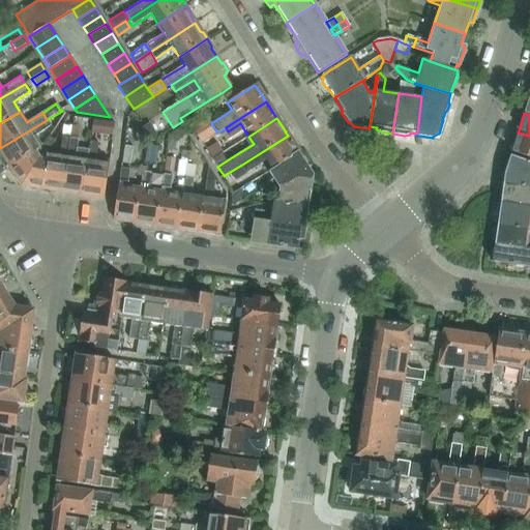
[(93,119),(91,133),(112,136),(114,123),(110,122),(93,119)]
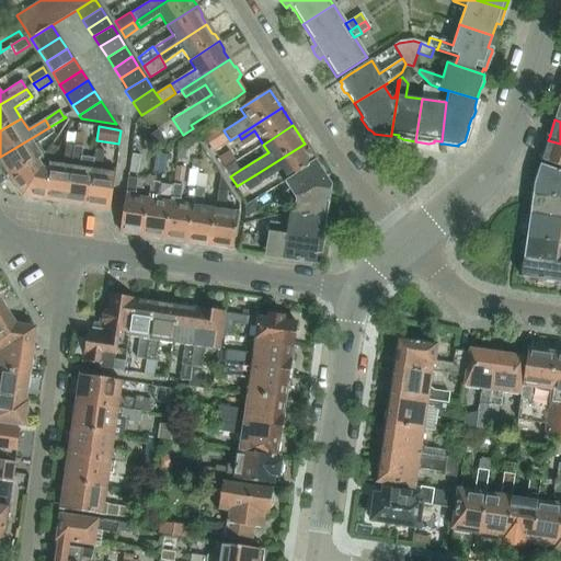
[(49,127),(0,157),(0,158),(3,164),(3,168),(7,173),(10,173),(11,176),(43,157),(44,155),(43,153),(37,144),(53,133),(49,127)]
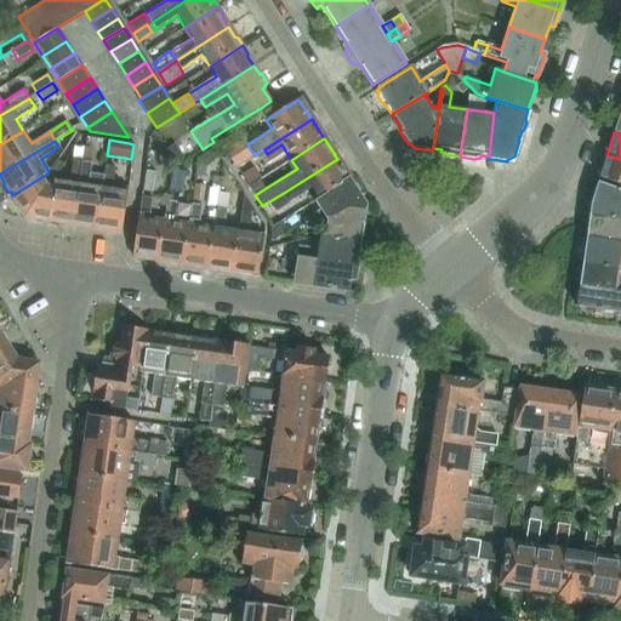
[(241,141),(224,151),(235,169),(237,167),(252,158),(241,141)]
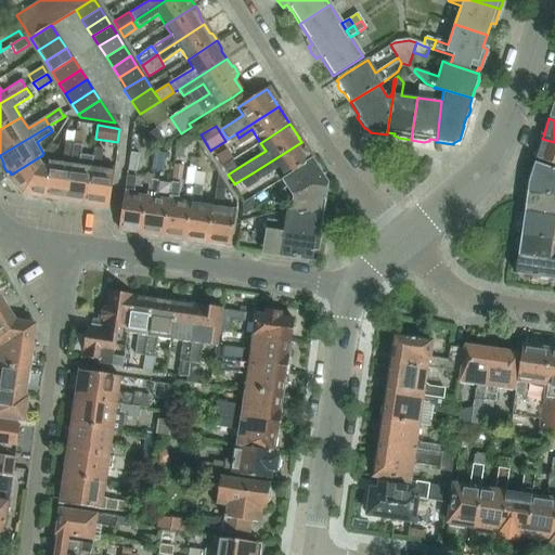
[(156,129),(150,133),(156,145),(164,141),(156,129)]
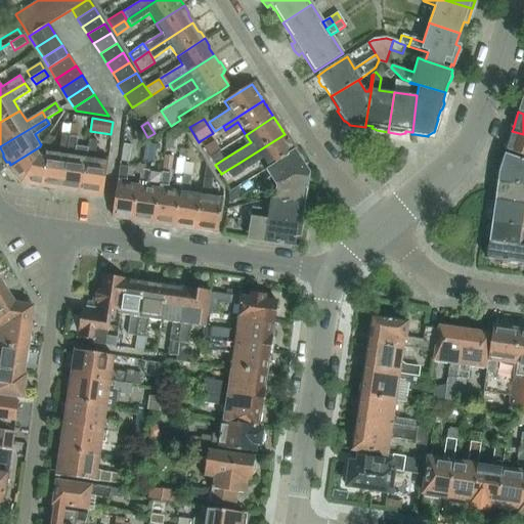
[(506,150),(507,150),(516,154),(523,156),(523,134),(512,131),(511,135),(510,135),(510,136),(511,136),(506,150)]
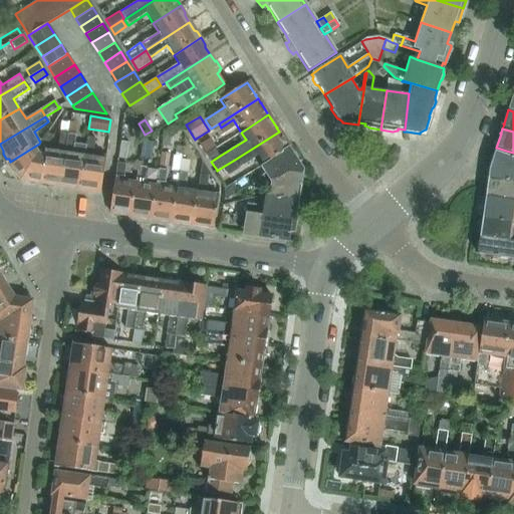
[(39,144),(10,162),(11,164),(11,167),(14,172),(17,172),(22,181),(40,184),(45,149),(52,136),(47,132),(47,133),(39,141),(40,142),(39,144)]
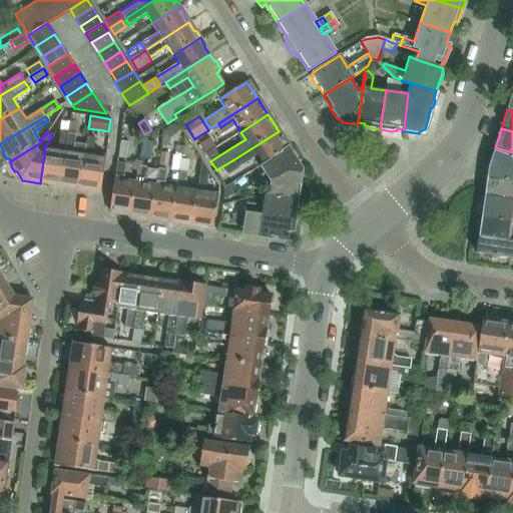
[(279,131),(232,160),(237,168),(257,156),(263,164),(281,153),(288,148),(289,147),(282,135),(281,134),(279,131)]
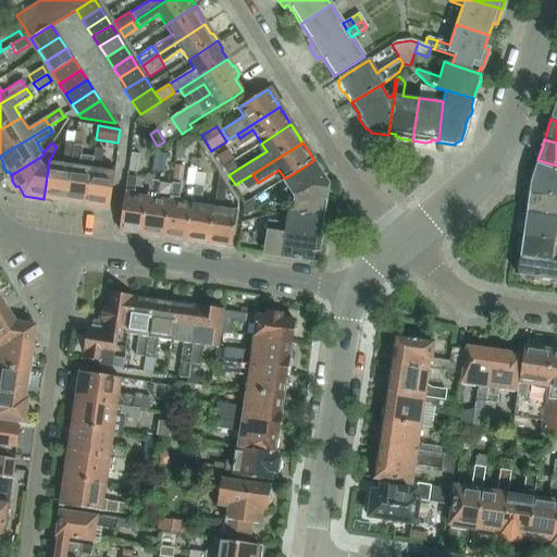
[(62,164),(49,161),(44,199),(56,200),(58,199),(64,200),(72,146),(65,145),(62,164)]
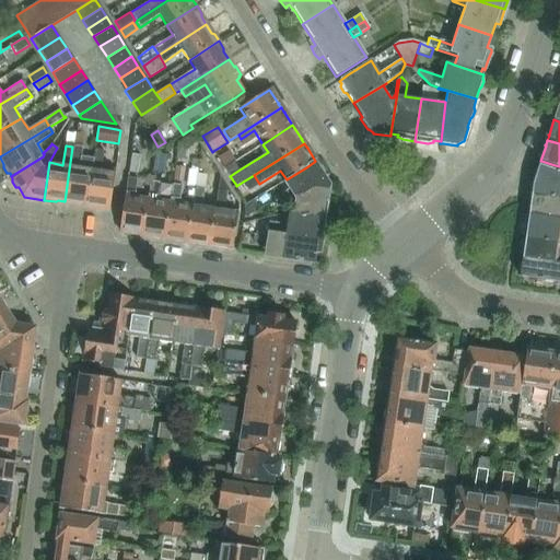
[(92,170),(93,159),(81,156),(82,148),(72,147),(65,201),(73,202),(76,205),(86,207),(92,170)]
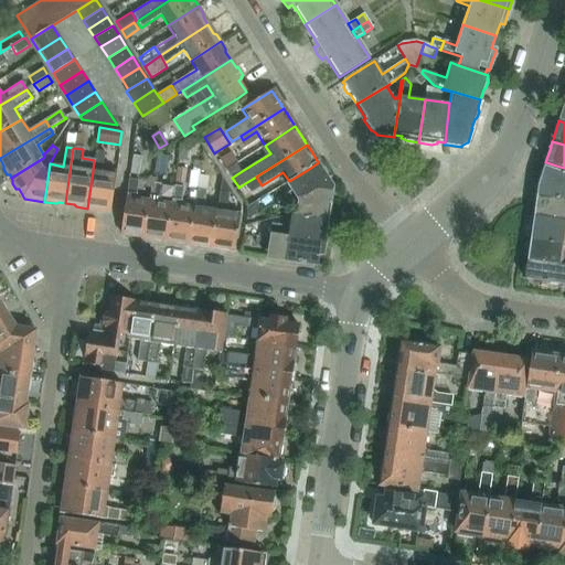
[(93,171),(87,209),(88,209),(88,206),(96,208),(98,210),(110,212),(112,201),(116,174),(103,172),(105,152),(95,150),(94,160),(93,171)]
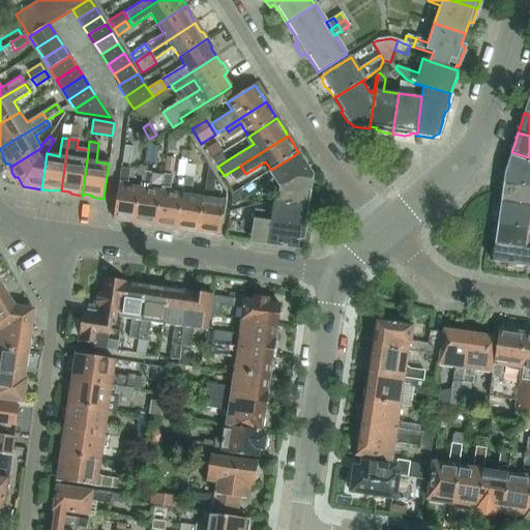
[(124,145),(122,164),(130,165),(133,147),(124,145)]
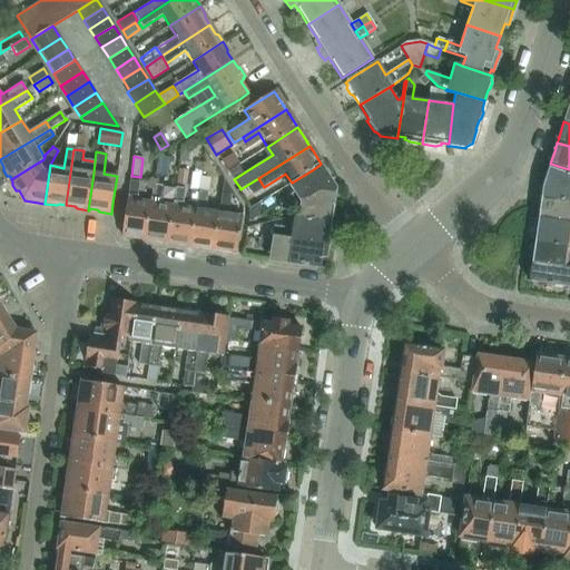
[(156,174),(167,175),(168,157),(158,156),(156,174)]
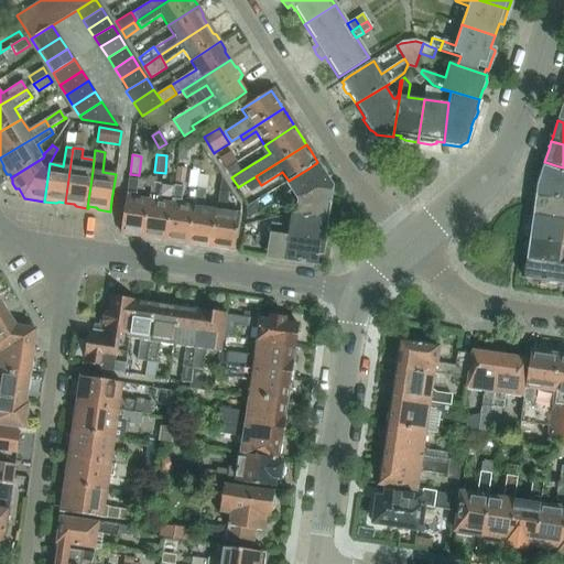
[(237,162),(226,169),(231,177),(241,171),(237,162)]
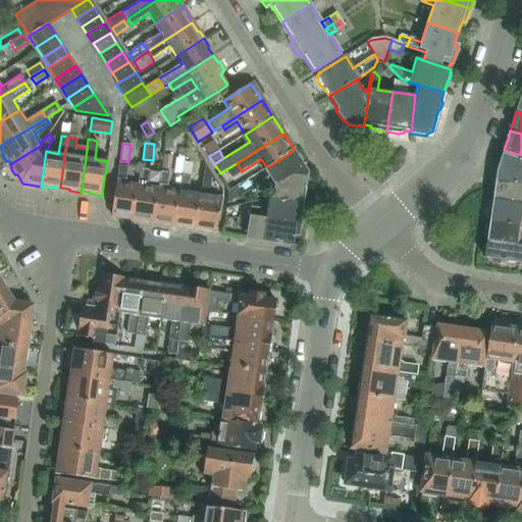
[(293,151),(285,156),(267,167),(264,169),(268,175),(253,186),(255,189),(273,183),(281,184),(296,174),(306,176),(307,172),(300,162),(300,159),(297,155),(295,154),(293,151)]
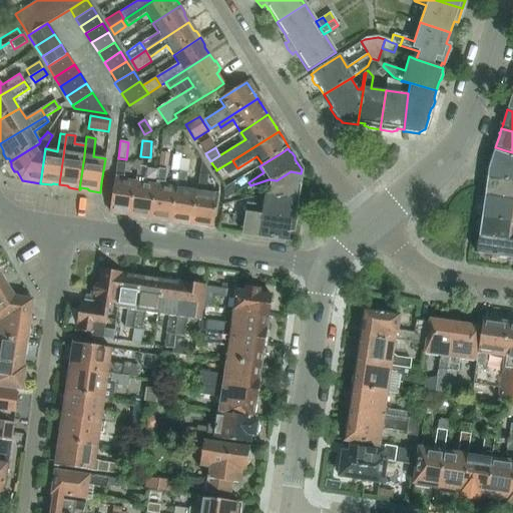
[(512,157),(503,154),(494,150),(493,154),(490,155),(489,160),(490,163),(488,167),(487,167),(487,168),(488,168),(487,176),(512,179),(512,157)]
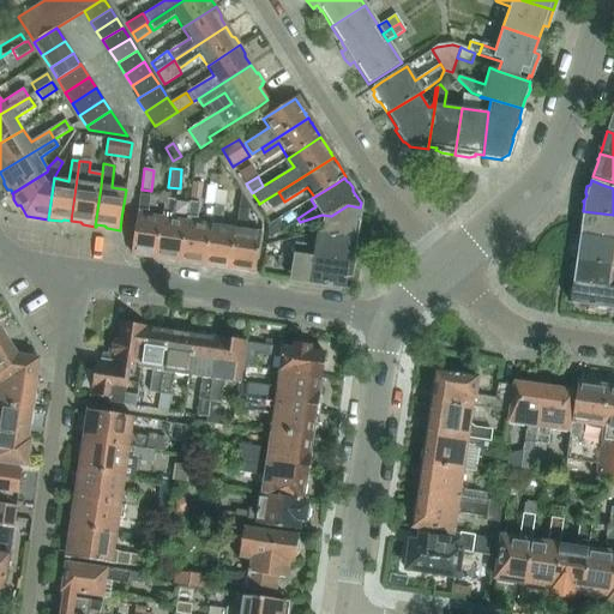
[(202,184),(192,182),(190,198),(200,199),(202,184)]
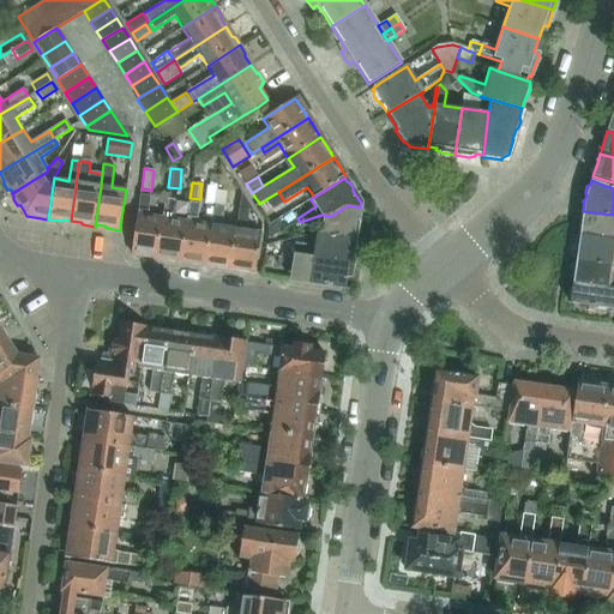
[(204,204),(214,205),(216,191),(216,188),(208,186),(204,204)]
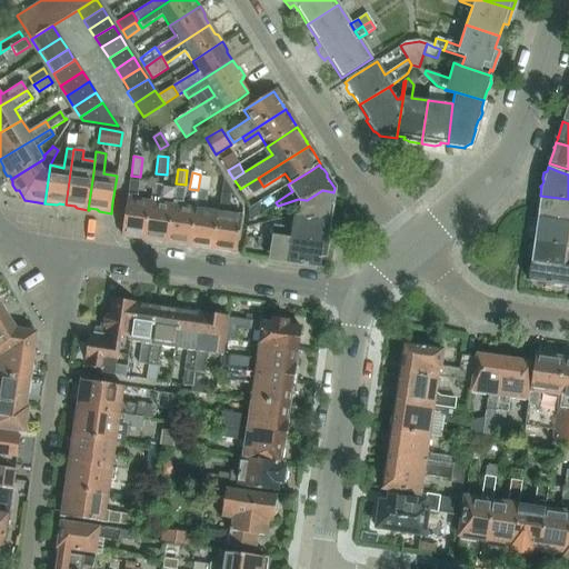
[(222,178),(220,193),(230,195),(235,196),(222,178)]
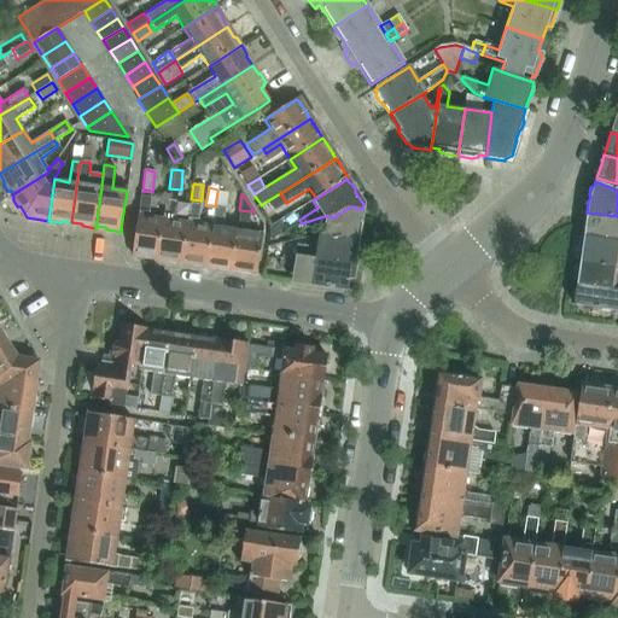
[(280,193),(268,200),(274,211),(286,203),(280,193)]
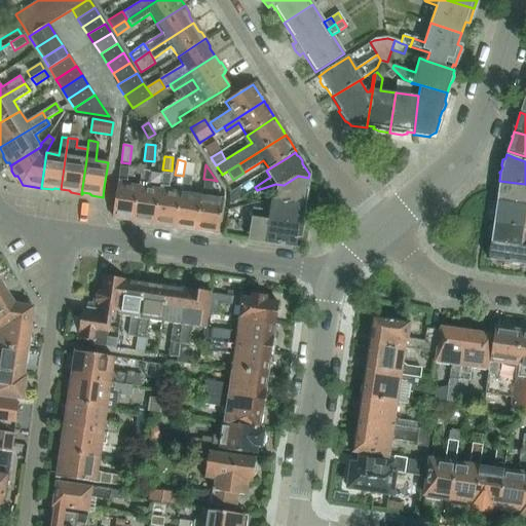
[(119,166),(115,198),(114,207),(112,217),(121,219),(122,221),(128,222),(130,220),(134,220),(139,186),(125,184),(128,167),(119,166)]
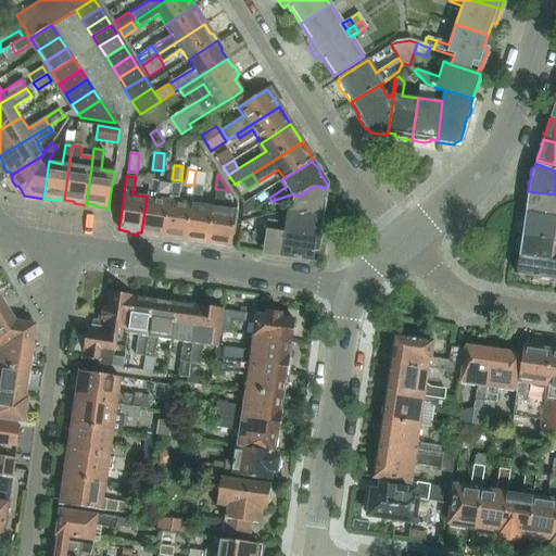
[(149,179),(147,197),(141,232),(150,235),(152,237),(158,238),(161,236),(163,236),(168,200),(155,198),(158,180),(149,179)]
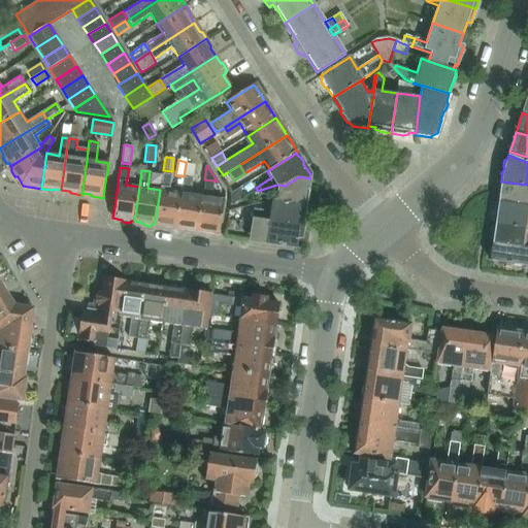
[(163,173),(160,190),(155,224),(164,226),(166,228),(171,229),(173,227),(176,227),(182,193),(169,191),(171,174),(163,173)]
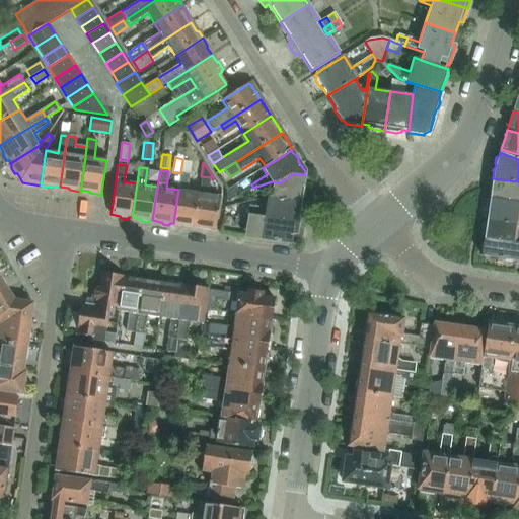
[(180,173),(178,190),(173,223),(181,225),(183,227),(189,228),(192,226),(194,226),(199,193),(187,191),(189,174),(180,173)]
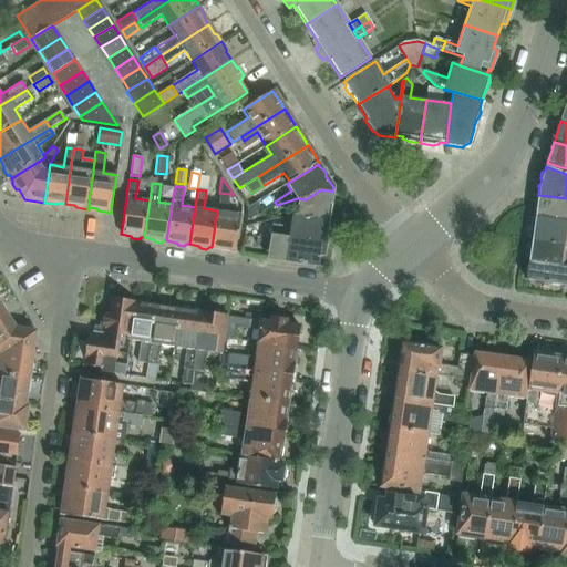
[(297,207),(296,215),(330,220),(332,206),(331,203),(332,192),(321,189),(306,199),(297,198),(277,205),(279,209),(297,207)]
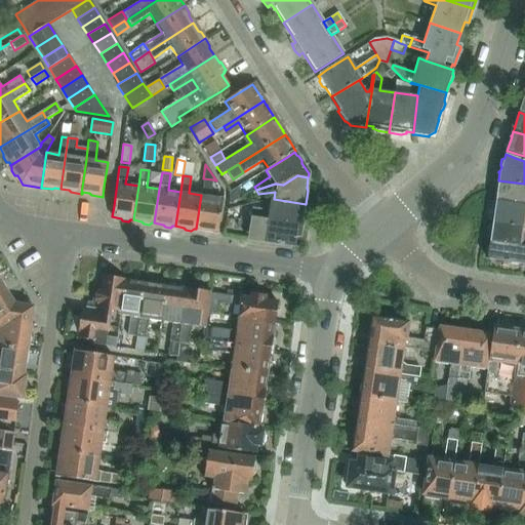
[(201,195),(196,229),(205,231),(207,233),(212,234),(214,232),(218,233),(219,223),(223,198),(210,196),(212,179),(203,178),(201,195)]
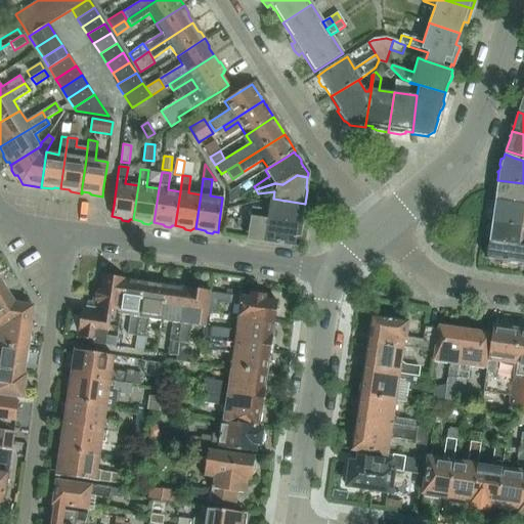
[(523,183),(497,180),(496,183),(494,185),(494,190),(495,193),(494,201),(523,204),(523,183)]
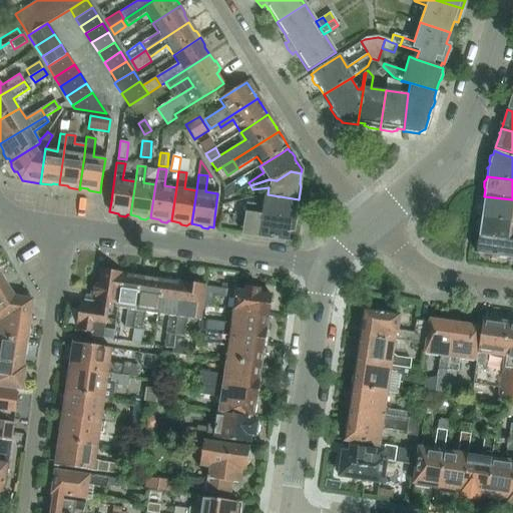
[(236,191),(232,182),(223,188),(223,204),(233,201),(231,193),(236,191)]
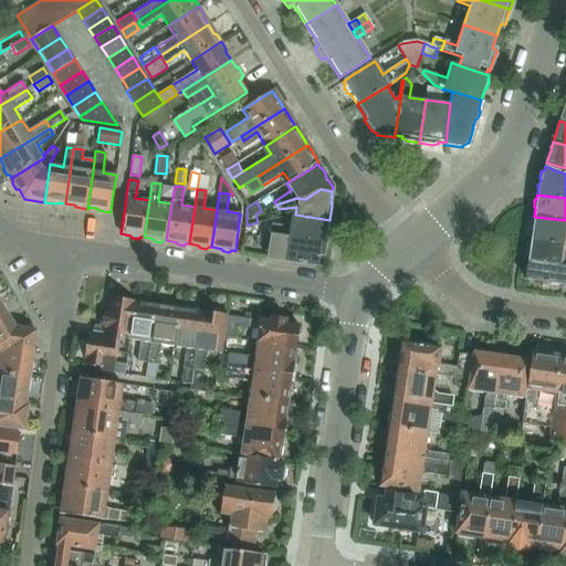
[(271,226),(270,233),(325,241),(326,234),(327,232),(329,220),(295,215),(292,215),(290,227),(271,224),(271,226)]
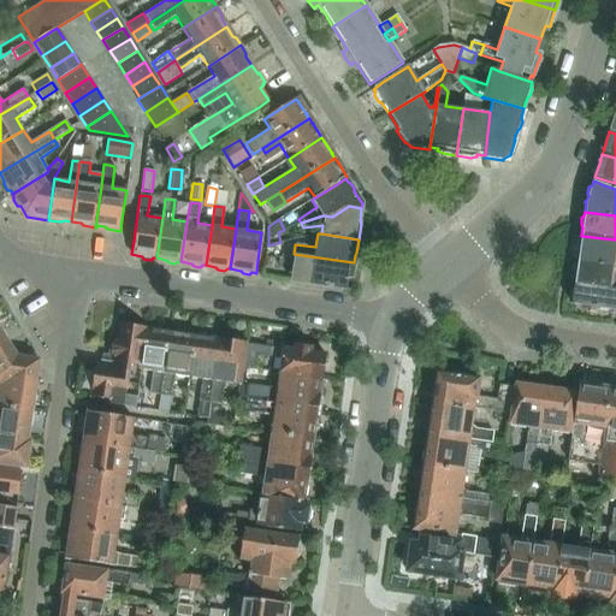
[(615,240),(581,236),(581,240),(579,242),(578,248),(579,252),(578,261),(615,266),(615,240)]
